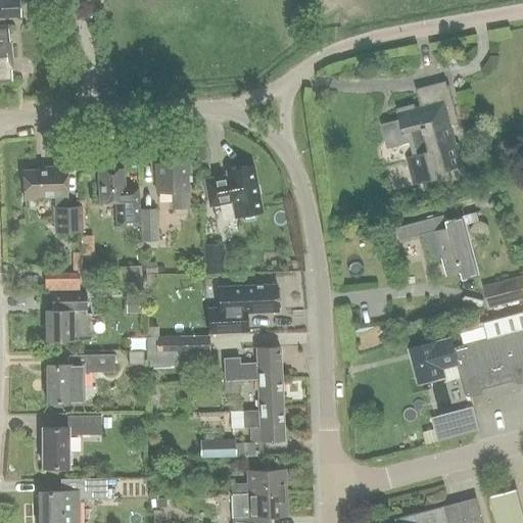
[(0,0),(0,18),(20,17),(18,0),(0,0)]
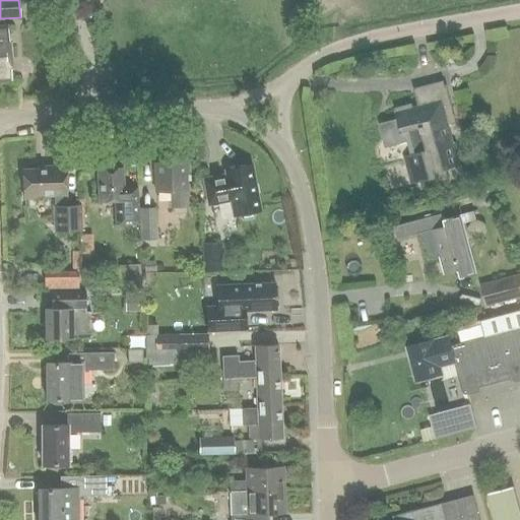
[(0,80),(11,80),(7,25),(0,25),(0,80)]
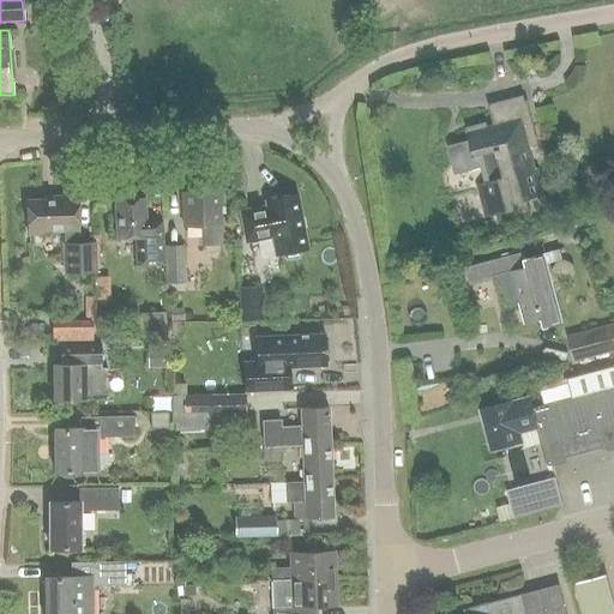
[(525,200),(543,194),(536,168),(530,169),(524,148),(537,144),(527,100),(500,107),(505,126),(495,128),(494,125),(487,127),(486,122),(465,127),(469,142),(450,146),(456,170),(485,163),(488,180),(476,184),(485,216),(507,211),(509,216),(528,211),(525,200)]
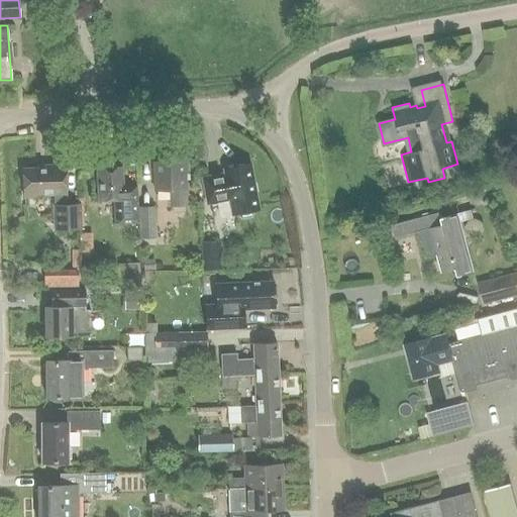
[(171,206),(186,206),(185,162),(153,163),(154,191),(171,190),(171,206)]
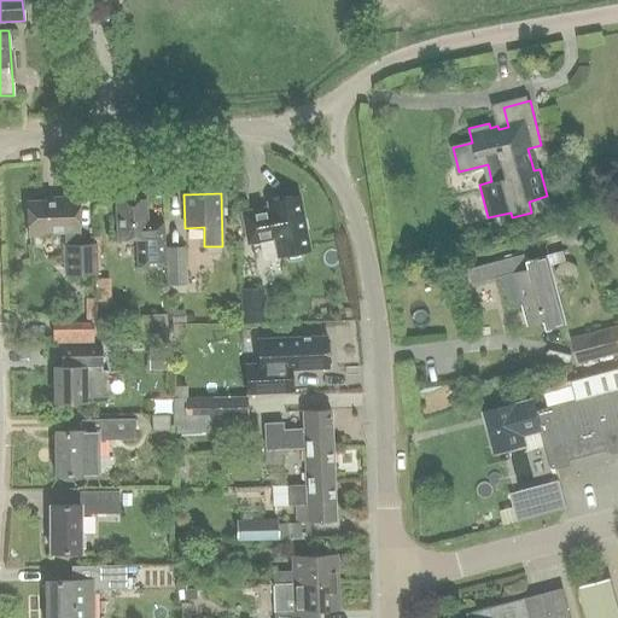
[(304,235),(304,232),(308,228),(305,220),(302,219),(297,197),(269,203),(270,207),(243,211),(245,221),(249,243),(277,238),(280,257),(284,256),(289,262),(301,260),(303,252),(308,251),(304,235)]
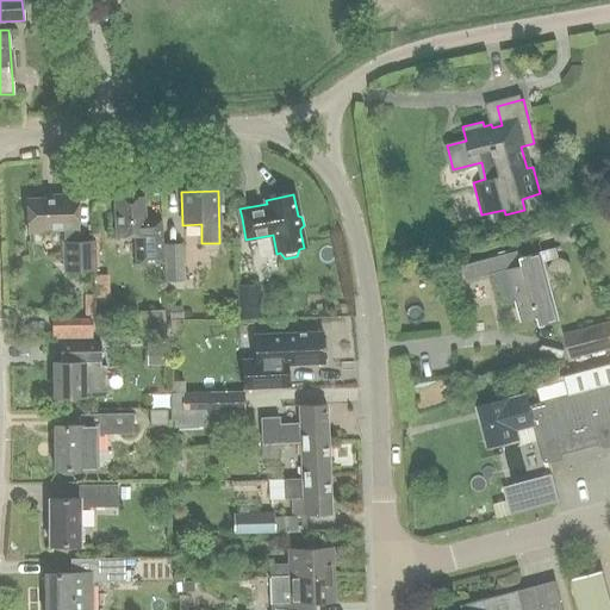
[(135,237),(136,257),(136,265),(163,263),(161,221),(145,222),(144,198),(128,199),(128,195),(118,195),(118,199),(113,199),(116,238),(135,237)]
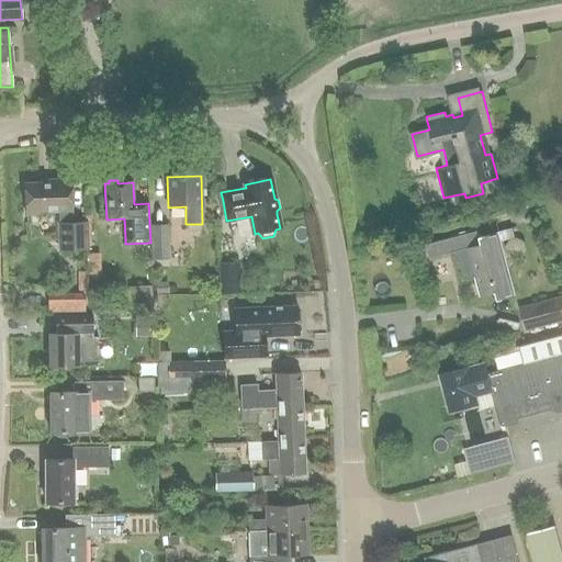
[(71,212),(70,181),(41,182),(41,184),(24,186),(25,215),(44,215),(44,213),(58,212),(59,250),(86,249),(85,224),(71,224),(71,212)]
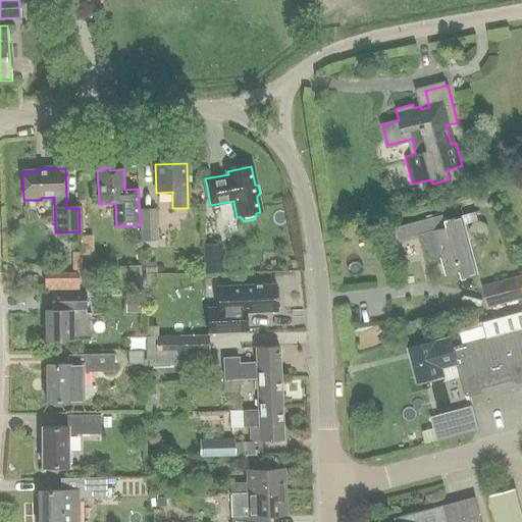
[(156,209),(140,210),(141,242),(157,241),(156,209)]
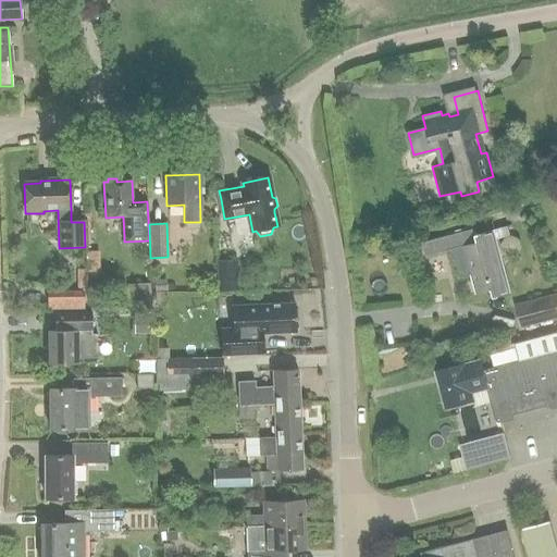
[(493,297),(511,293),(494,230),(477,235),(474,229),(422,243),(425,257),(452,249),(459,277),(470,275),(475,294),(492,289),(493,297)]
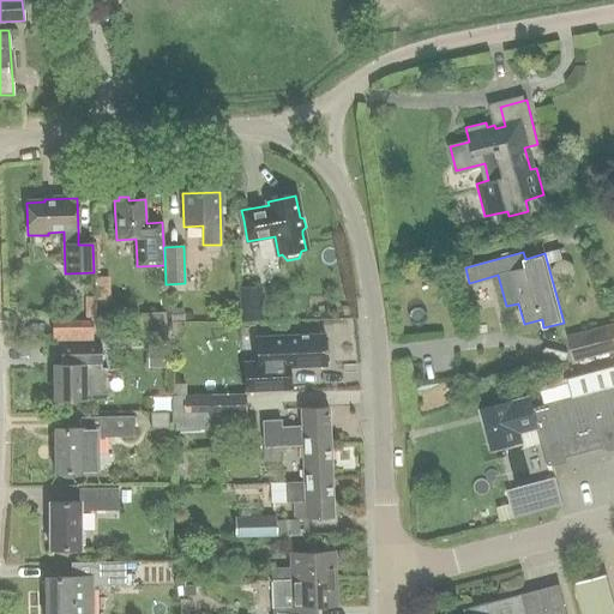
[(97,275),(97,295),(112,295),(112,275),(97,275)]
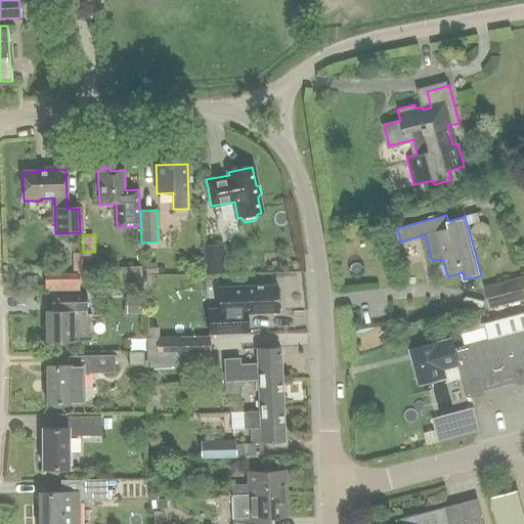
[(204,247),(205,274),(225,273),(223,246),(204,247)]
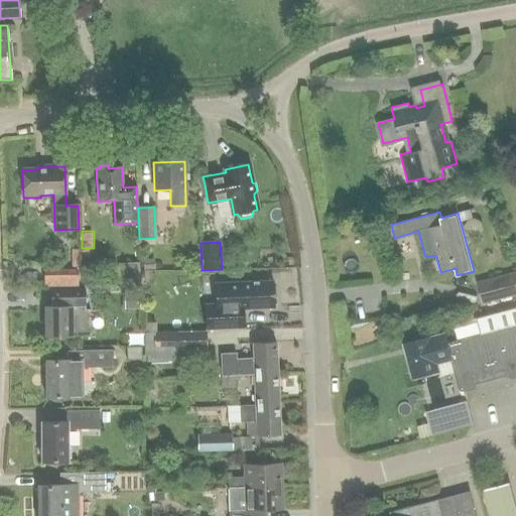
[(79,256),(62,257),(63,267),(79,267),(79,256)]
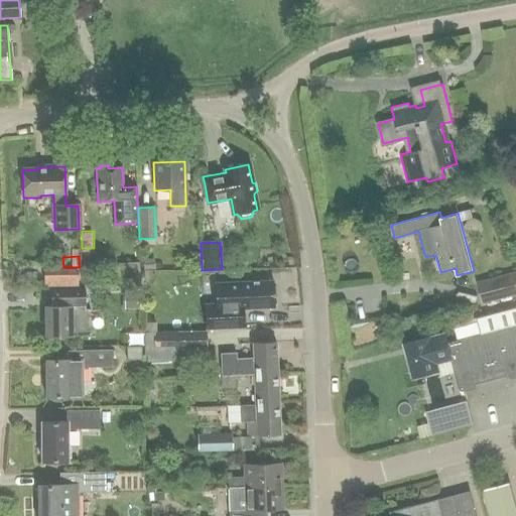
[(154,259),(143,259),(143,271),(154,271),(154,259)]
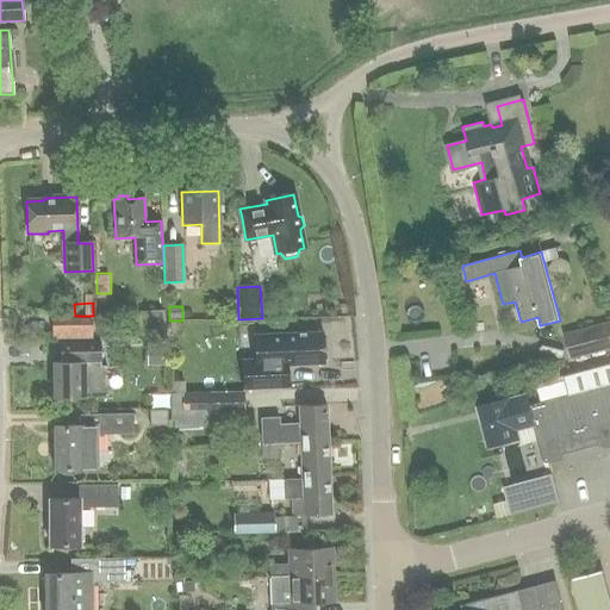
[(50,321),(50,338),(92,337),(92,319),(50,321)]
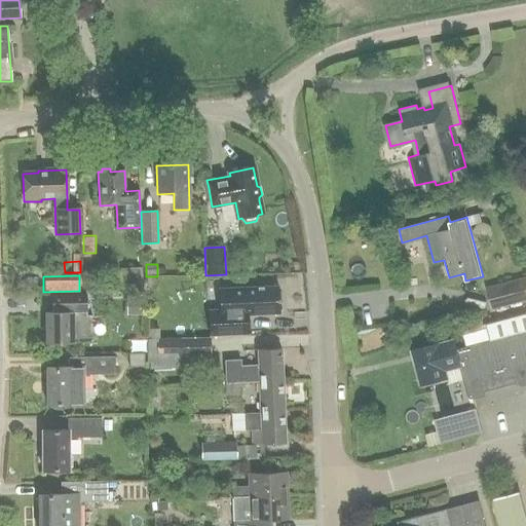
[(485,288),(491,312),(521,305),(525,303),(525,278),(525,277),(515,280),(485,288)]
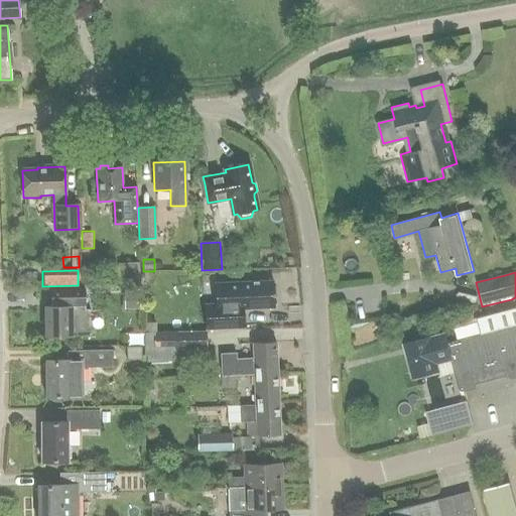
[(272,281),(239,283),(220,283),(221,303),(205,304),(206,332),(244,330),(243,309),(274,307),(272,281)]
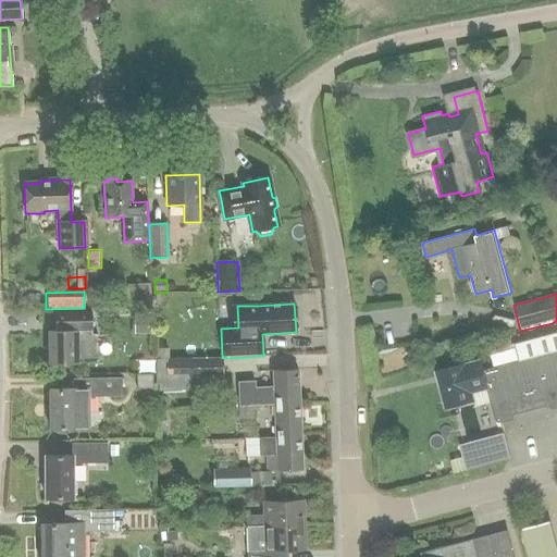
[(91,321),(54,321),(54,330),(48,330),(48,363),(76,362),(97,362),(97,334),(91,334),(91,321)]
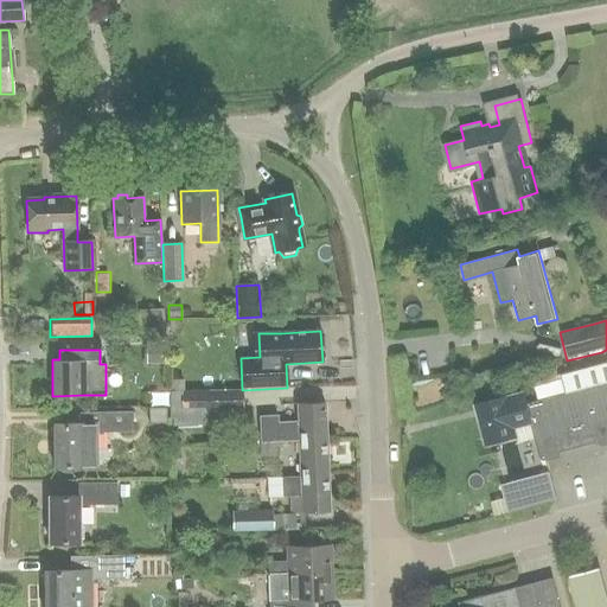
[(530,419),(534,429),(541,457),(606,439),(606,364),(562,376),(566,393),(526,403),(526,404),(528,404),(531,419),(530,419)]
